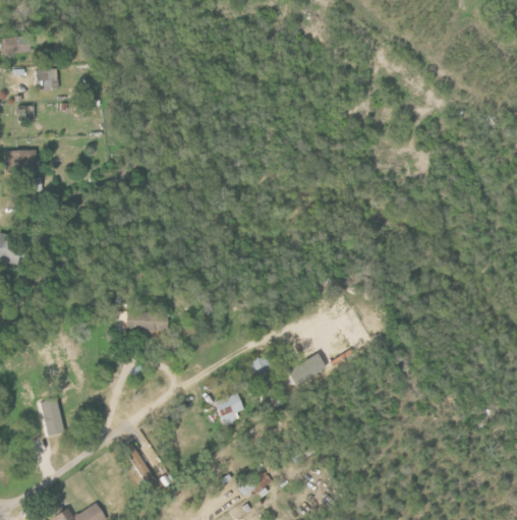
[(7,53),(36,52),(36,36),(6,37),(7,53)]
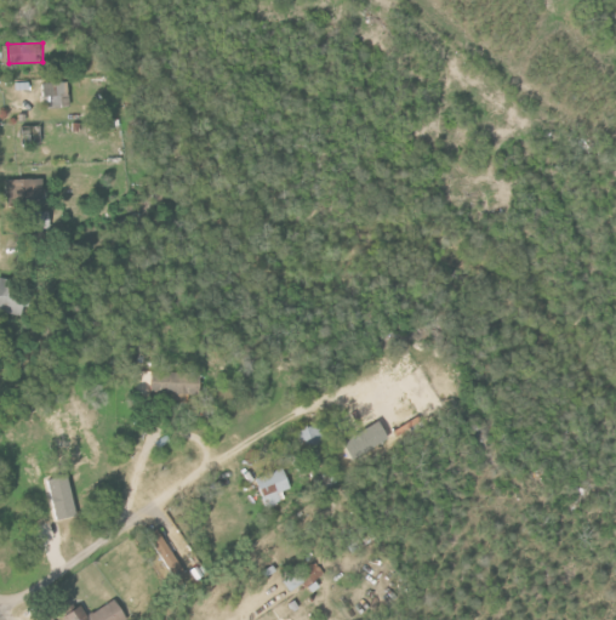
[(46,84),(52,108),(72,103),(66,79),(46,84)]
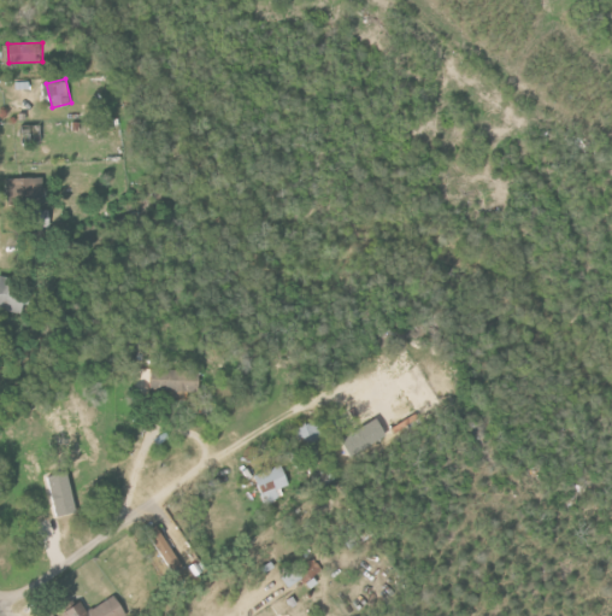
[(28,142),(45,142),(43,124),(28,124),(28,142)]
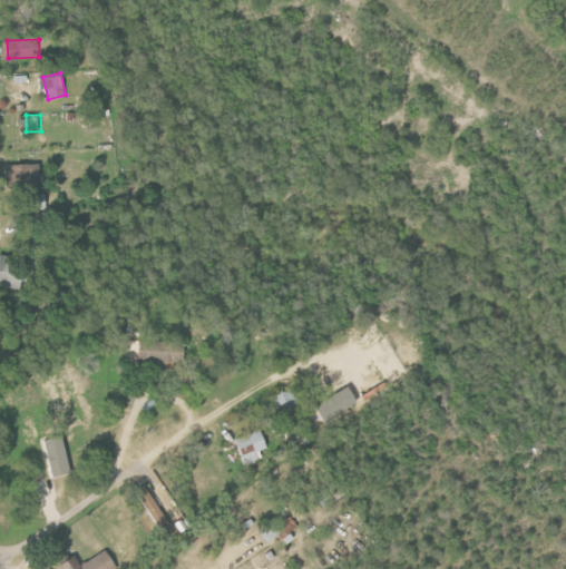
[(9,165),(9,178),(16,178),(16,187),(47,185),(46,163),(9,165)]
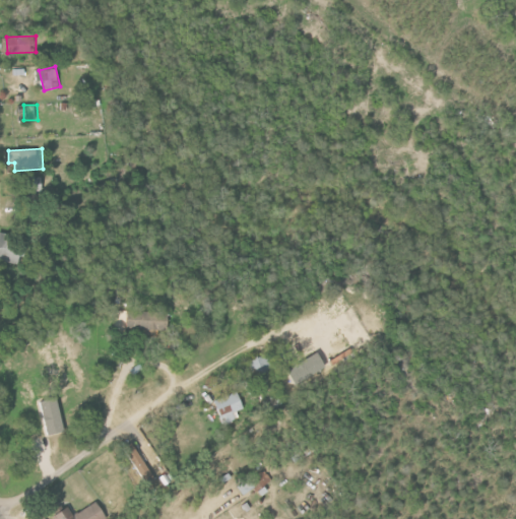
[(0,259),(23,263),(26,238),(3,234),(0,251),(0,259)]
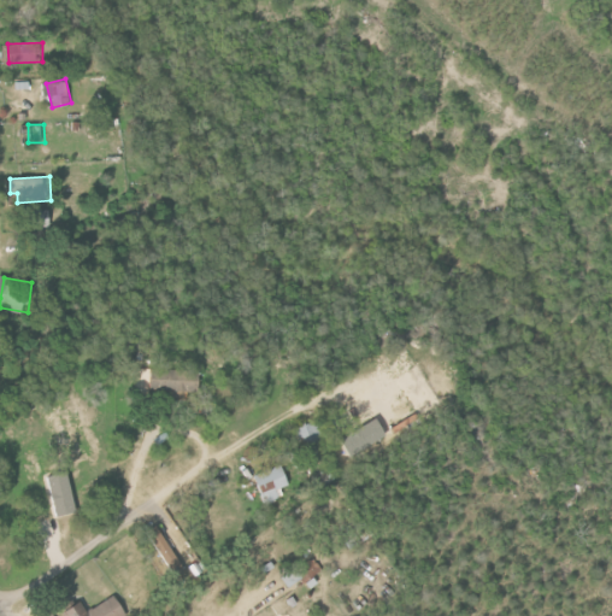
[(199,370),(151,369),(149,389),(198,391),(199,370)]
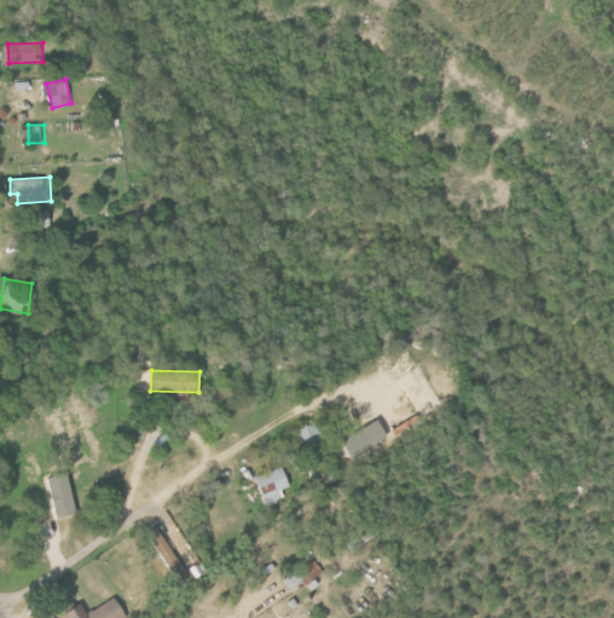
[(305,450),(324,445),(319,422),(300,427),(305,450)]
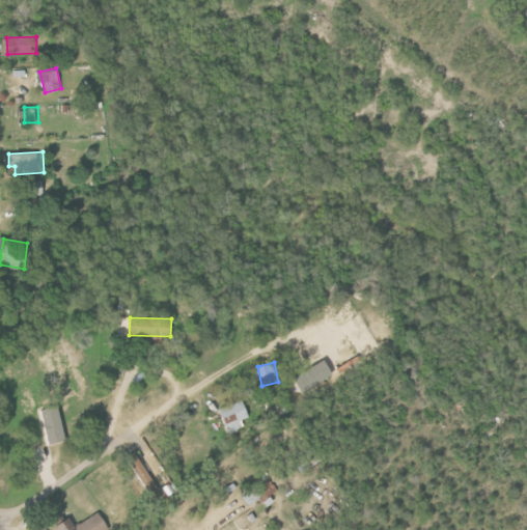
[(249,426),(242,401),(219,408),(226,433),(249,426)]
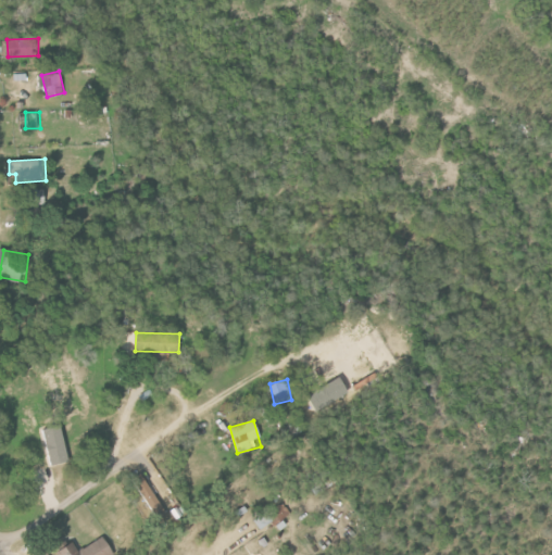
[(133,477),(153,520),(165,515),(145,470),(133,477)]
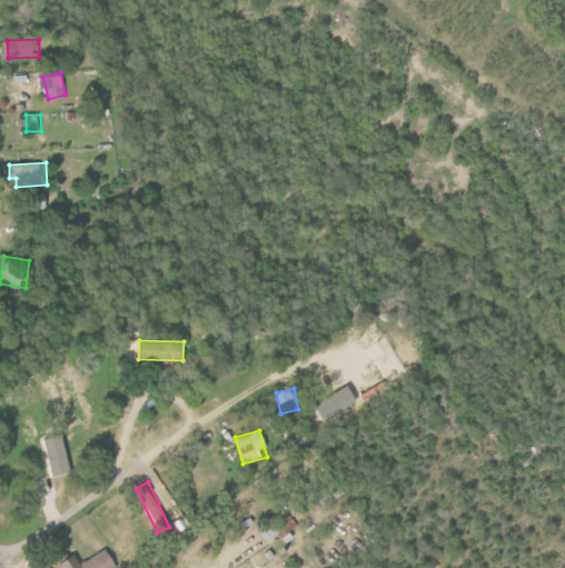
[(298,524),(291,512),(261,532),(268,544),(298,524)]
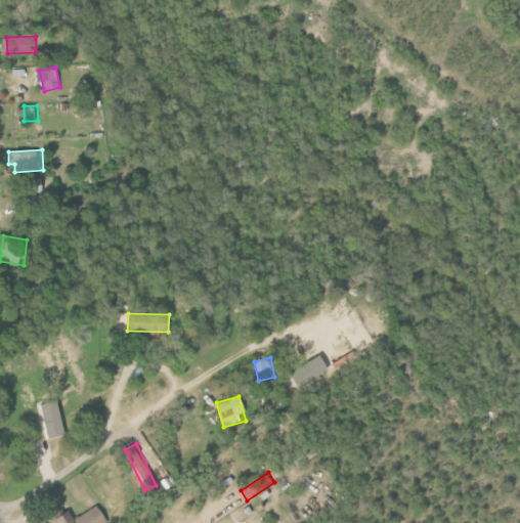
[(103,522),(103,509),(87,509),(87,522),(103,522)]
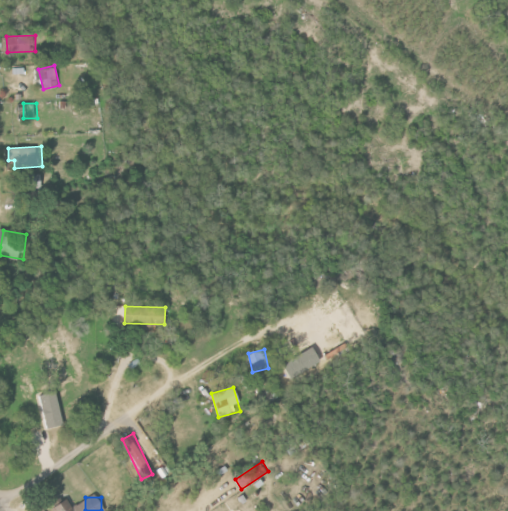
[(54,510),(74,510),(74,501),(54,501),(54,510)]
